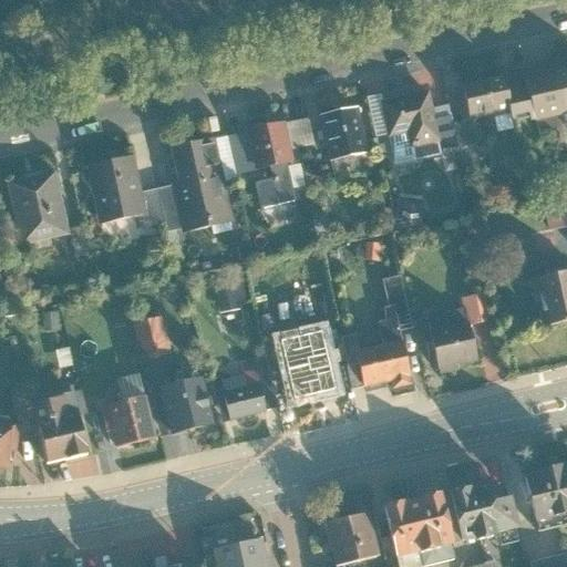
[(526,86),(514,89),(521,116),(533,113),(535,120),(560,114),(563,123),(566,121),(566,64),(556,66),(555,62),(522,70),(526,86)]
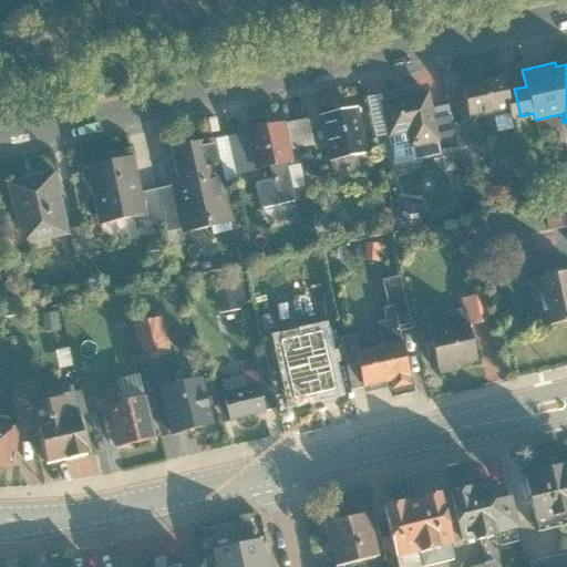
[(503,73),(461,82),(470,119),(512,109),(503,73)]
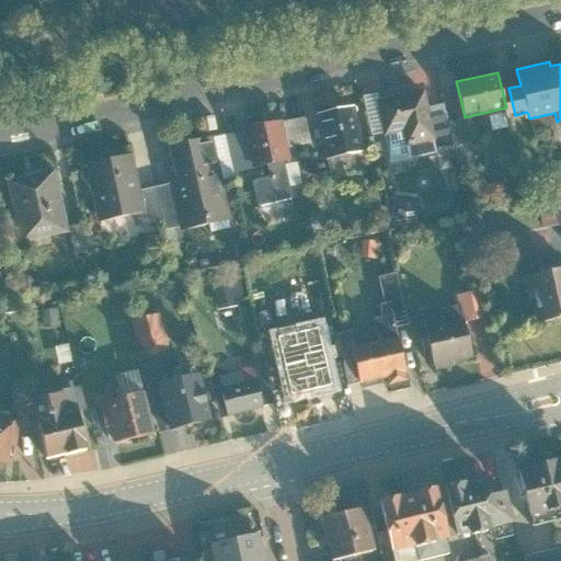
[(424,88),(375,99),(384,135),(402,132),(404,146),(434,139),(430,116),(424,88)]
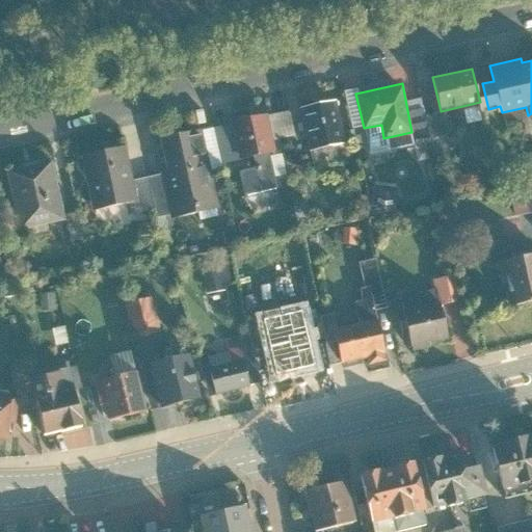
[(337,100),(299,108),(311,156),(348,148),(337,100)]
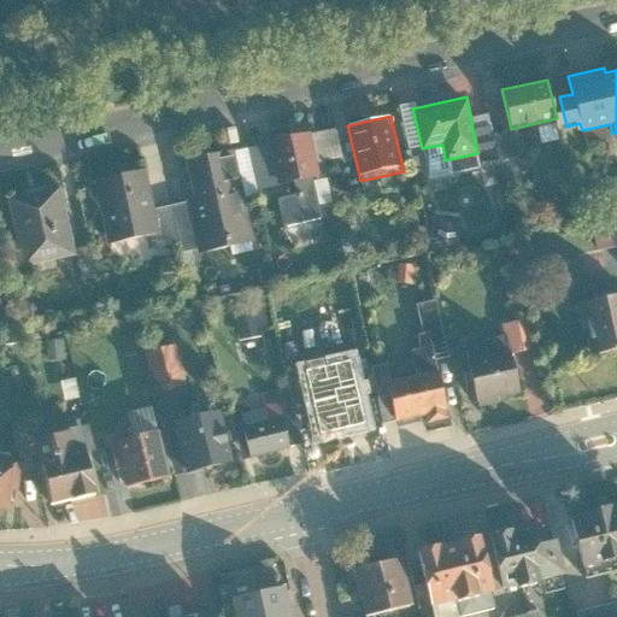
[(489,124),(472,128),(482,172),(499,169),(489,124)]
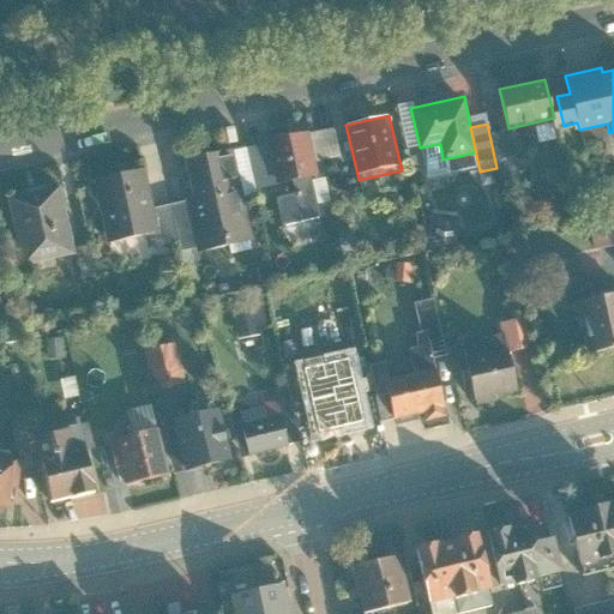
[(339,156),(332,127),(308,132),(315,161),(339,156)]
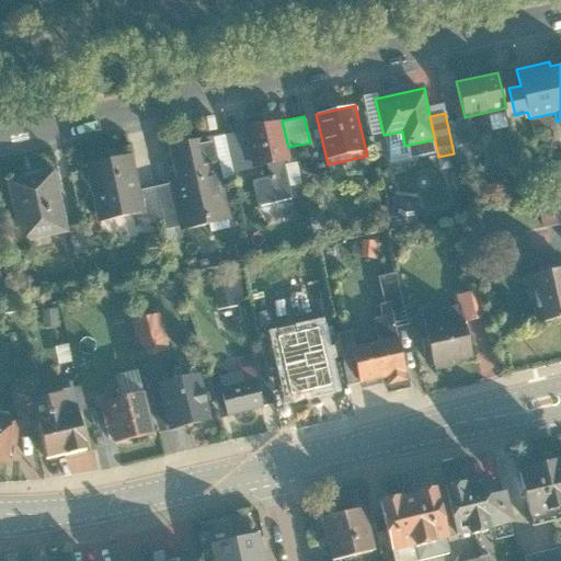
[(471,142),(466,118),(447,123),(453,146),(471,142)]
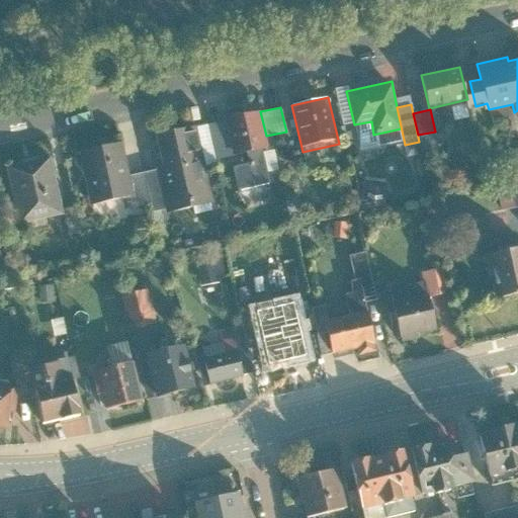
[(260,110),(224,117),(232,154),(245,151),(248,163),(232,166),(237,188),(268,181),(260,148),(267,147),(260,110)]
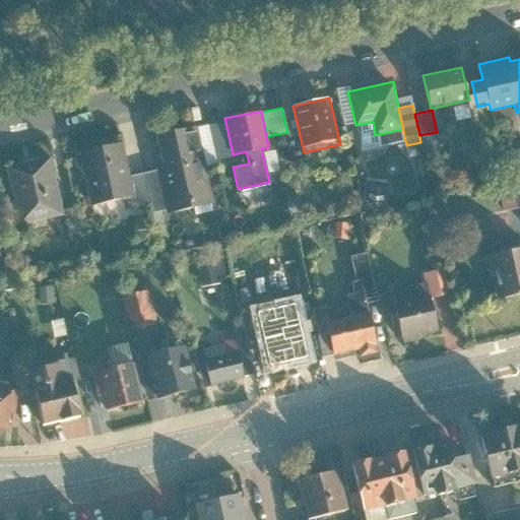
[(225,149),(219,121),(208,124),(214,152),(225,149)]
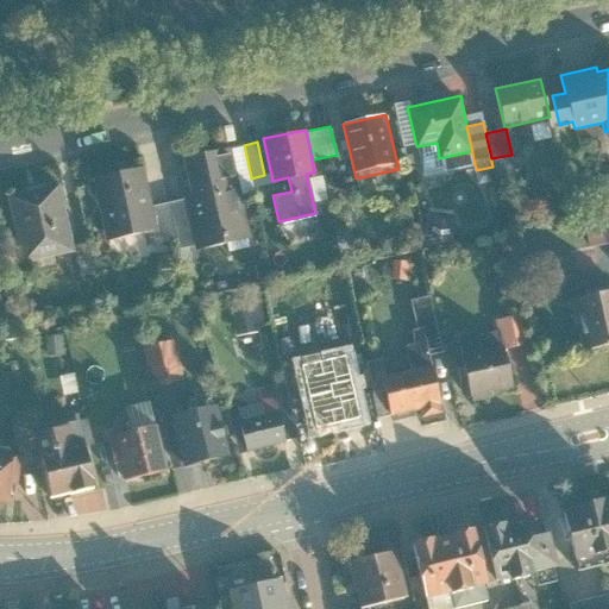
[(181,157),(189,196),(182,199),(193,245),(194,250),(250,238),(230,148),(181,157)]
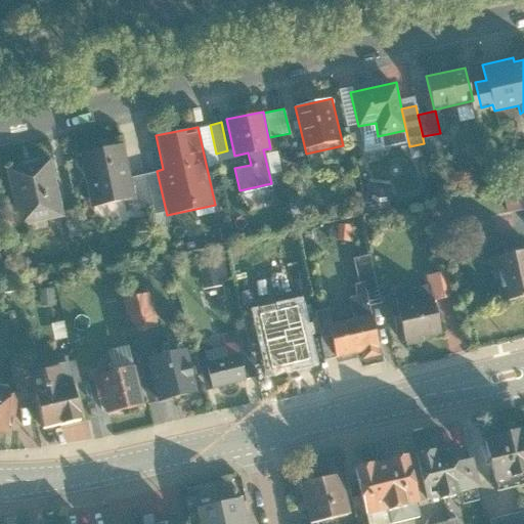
[(440,133),(423,136),(426,151),(443,148),(440,133)]
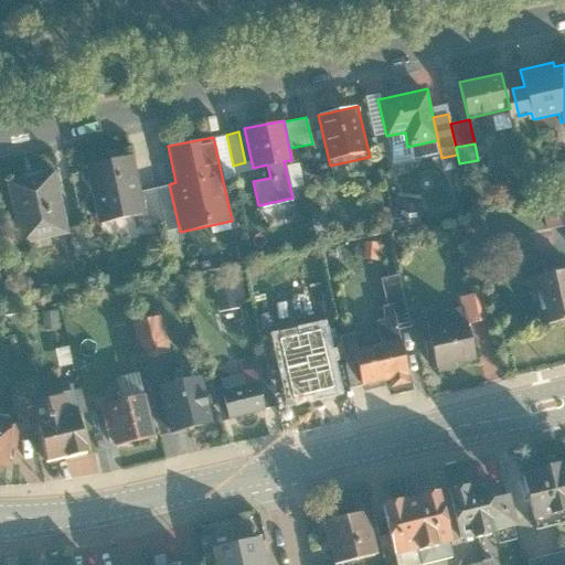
[(135,214),(145,212),(139,191),(131,153),(84,163),(96,222),(135,214)]
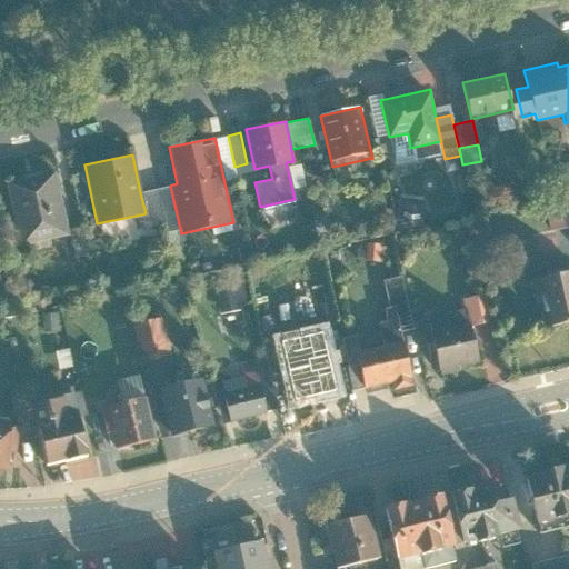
[(53,170),(3,181),(18,246),(68,235),(53,170)]
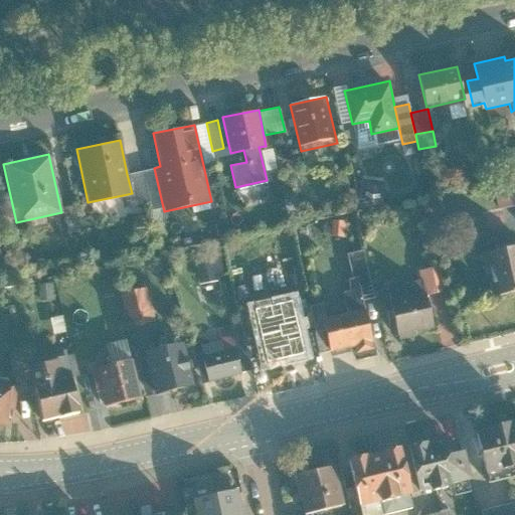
[(452,177),(444,166),(427,178),(437,189),(452,177)]
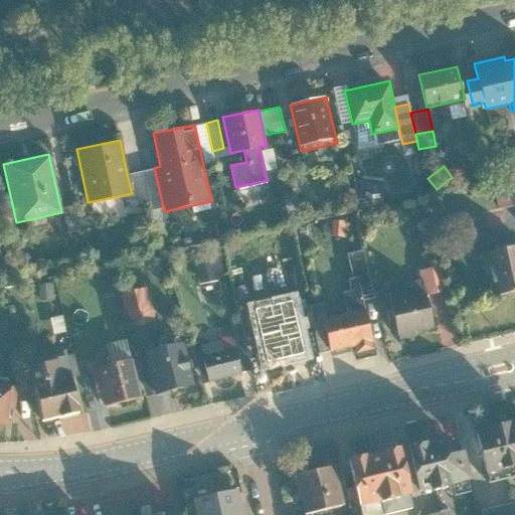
[(154,168),(141,171),(148,201),(150,209),(163,207),(154,168)]
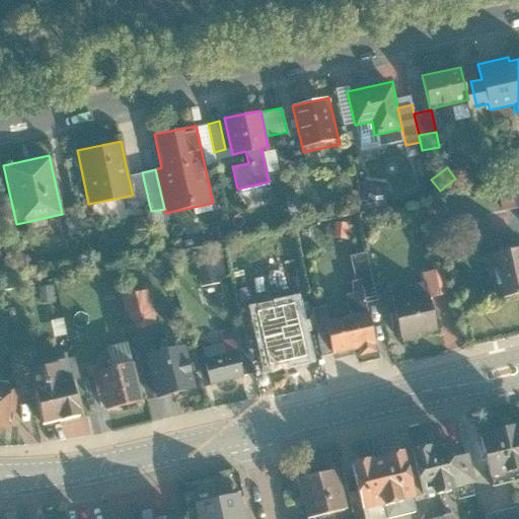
[(142,172),(128,175),(133,195),(124,197),(127,209),(149,203),(142,172)]
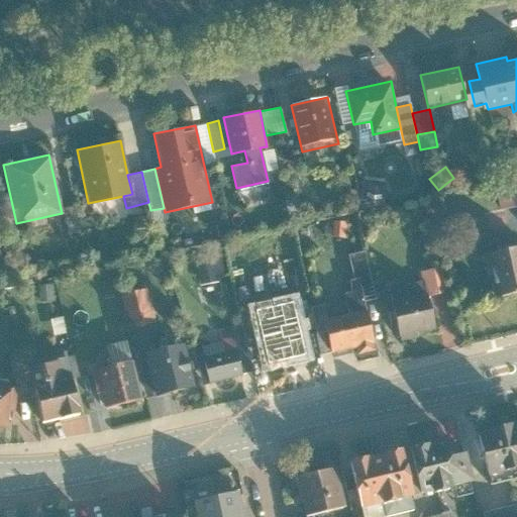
[(386,183),(364,180),(360,199),(383,202),(386,183)]
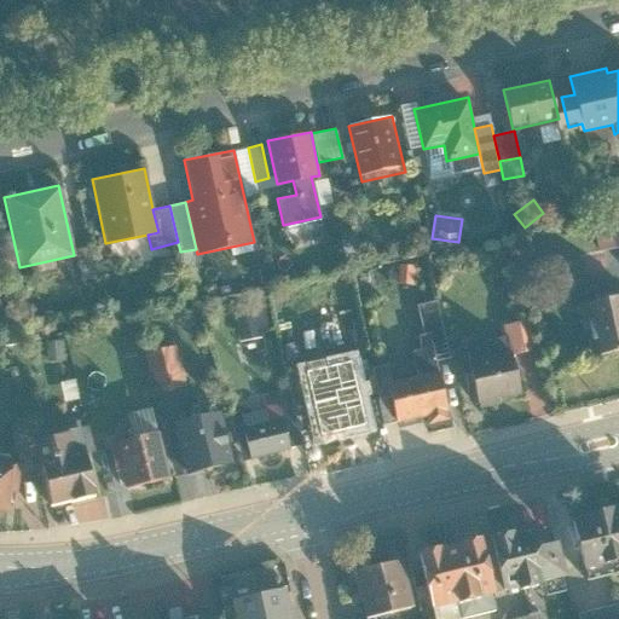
[(618,246),(618,236),(615,218),(596,223),(602,250),(618,246)]
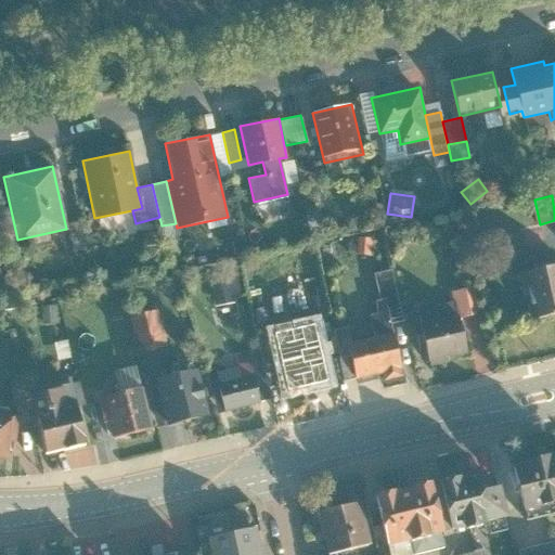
[(311,268),(312,248),(299,248),(298,267),(311,268)]
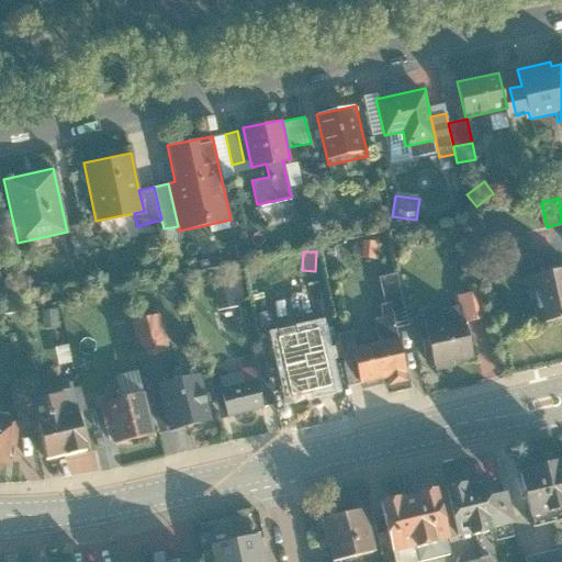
[(561,267),(527,276),(537,324),(561,317),(561,267)]
